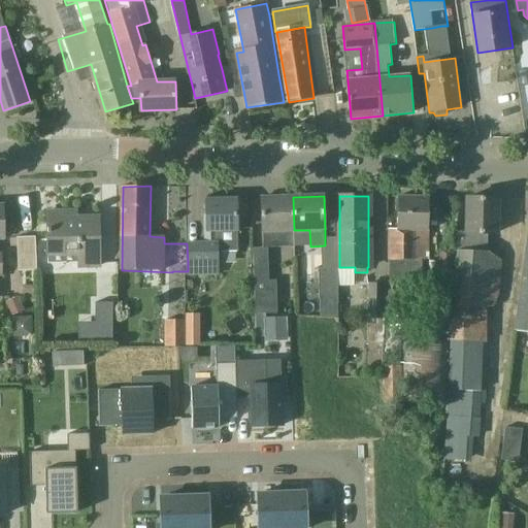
[(294,230),(293,197),(262,198),(263,231),(264,231),(264,248),(295,246),(294,230)]
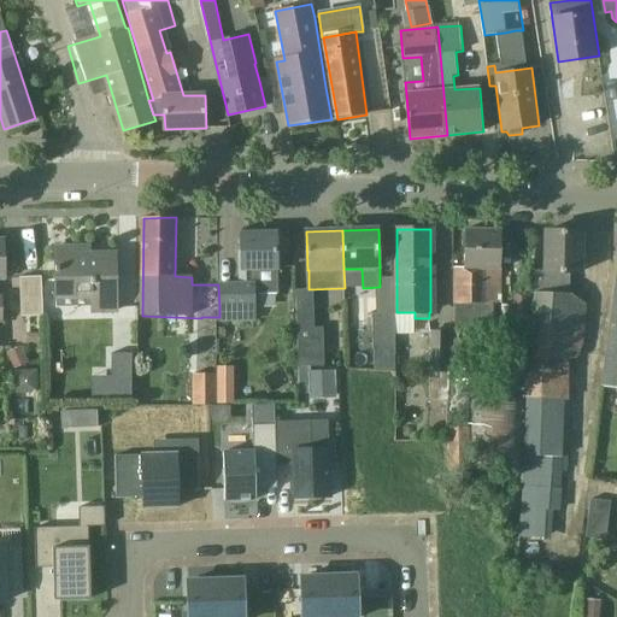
[(501,230),(466,230),(465,268),(456,266),(456,303),(454,330),(494,330),(494,307),(494,285),(488,285),(488,270),(500,270),(501,230)]
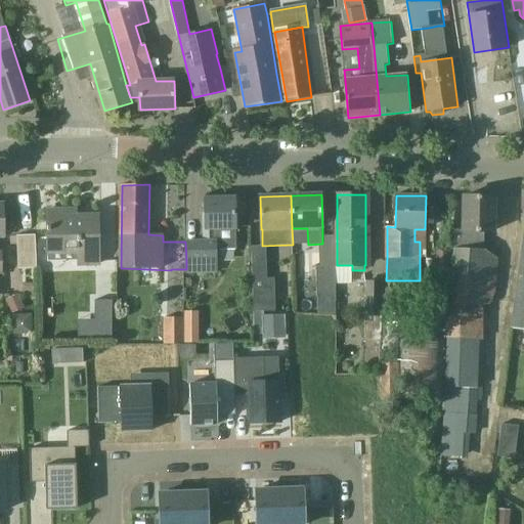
[(494,197),(464,197),(464,230),(453,230),(448,304),(478,305),(492,305),(496,294),(497,258),(485,250),(484,250),(484,231),(493,231),(494,197)]
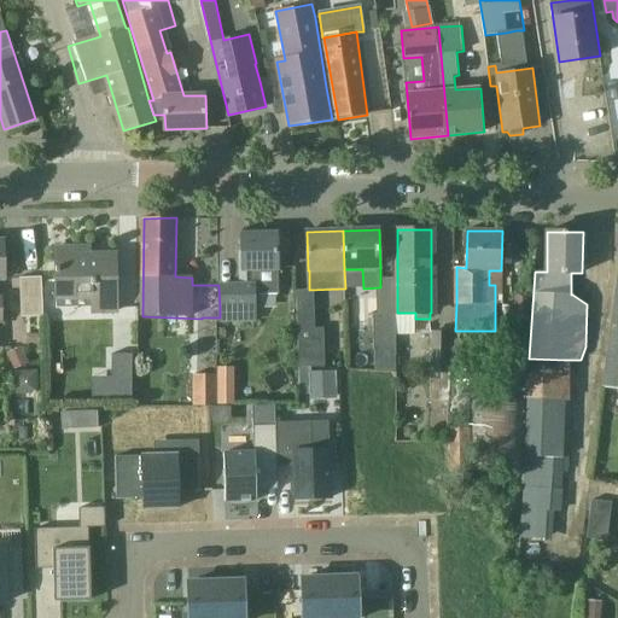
[(219,285),(220,307),(220,318),(220,322),(257,321),(256,295),(280,293),(278,233),(243,233),(243,252),(240,252),(240,285),(219,285)]
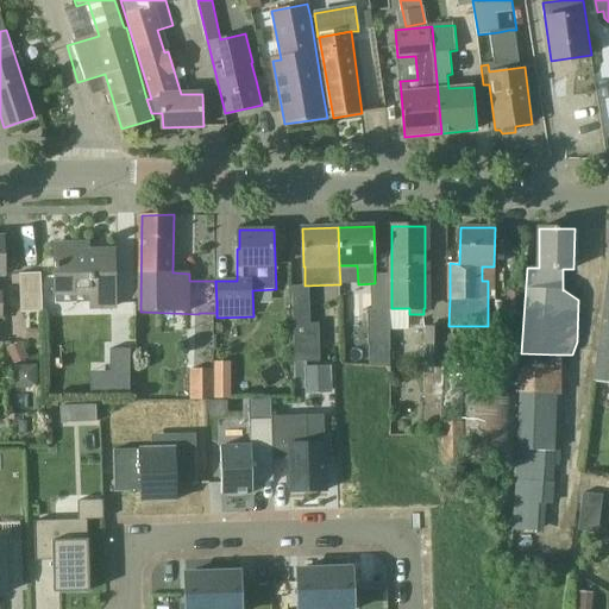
[(56,245),(56,294),(92,293),(92,307),(117,307),(115,251),(77,251),(77,244),(56,245)]
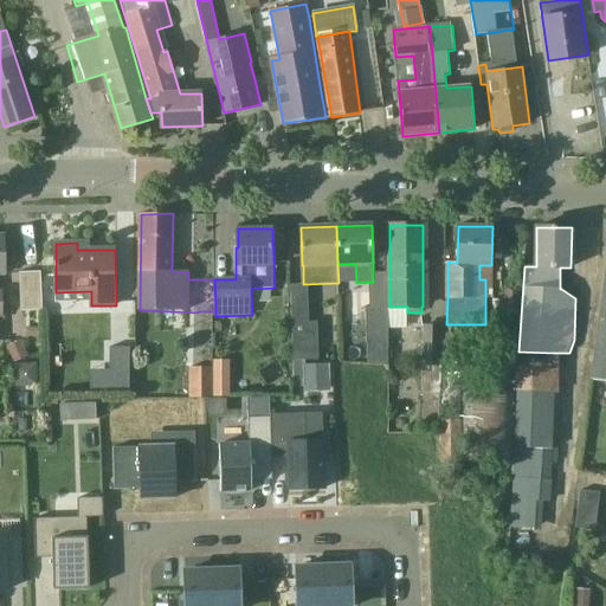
[(19,272),(19,292),(40,292),(40,272),(19,272)]
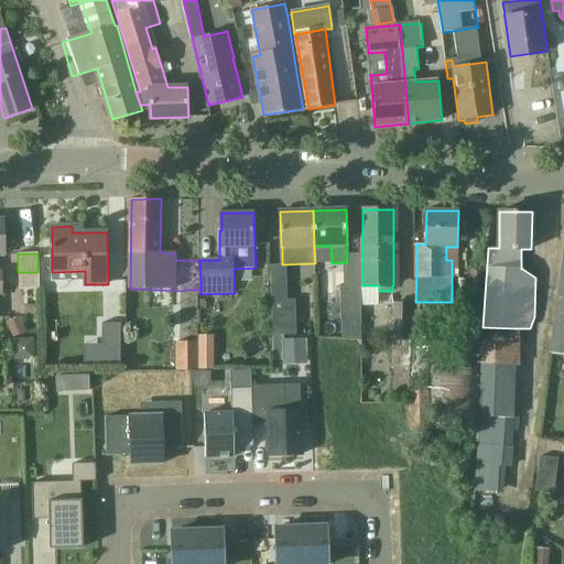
[(563,258),(551,354),(563,356),(563,258)]
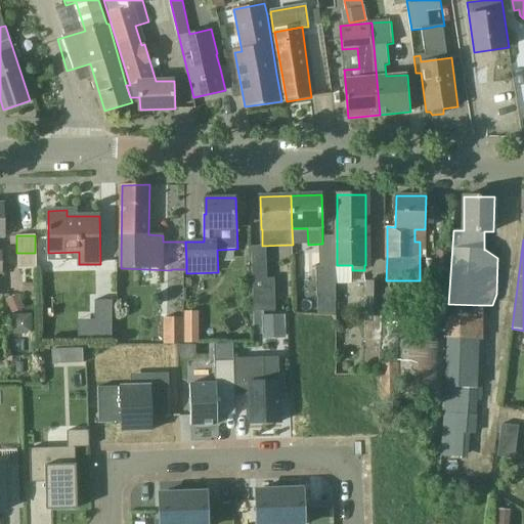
[(266,278),(265,247),(250,247),(252,311),(274,310),(273,278),(266,278)]
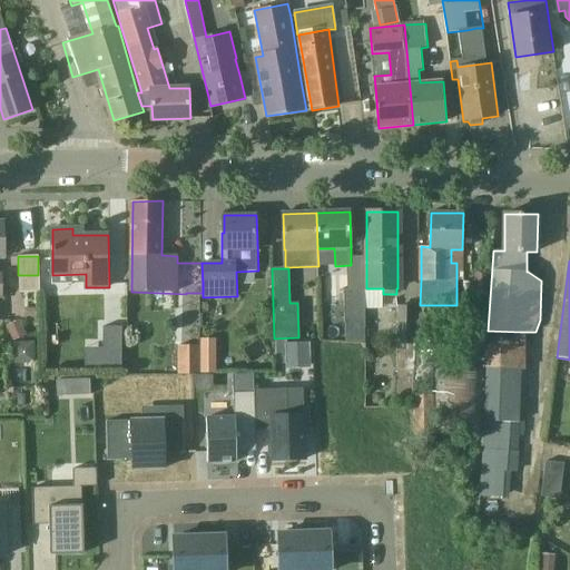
[(474,272),(473,297),(489,298),(489,273),(474,272)]
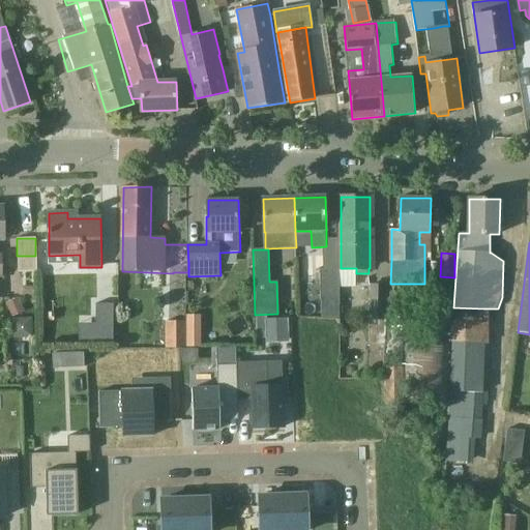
[(320,318),(339,318),(337,270),(319,270),(320,318)]
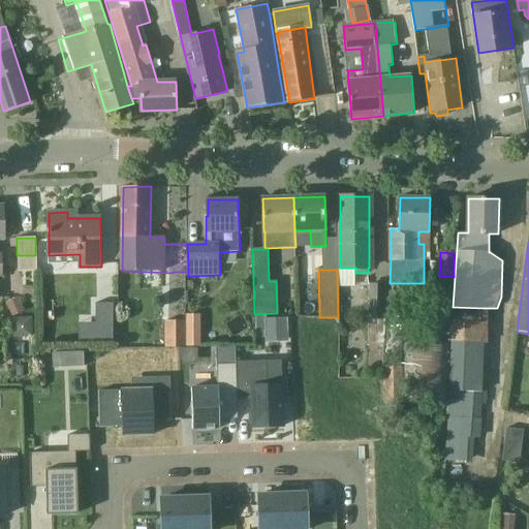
[(368,285),(367,319),(383,319),(383,285),(368,285)]
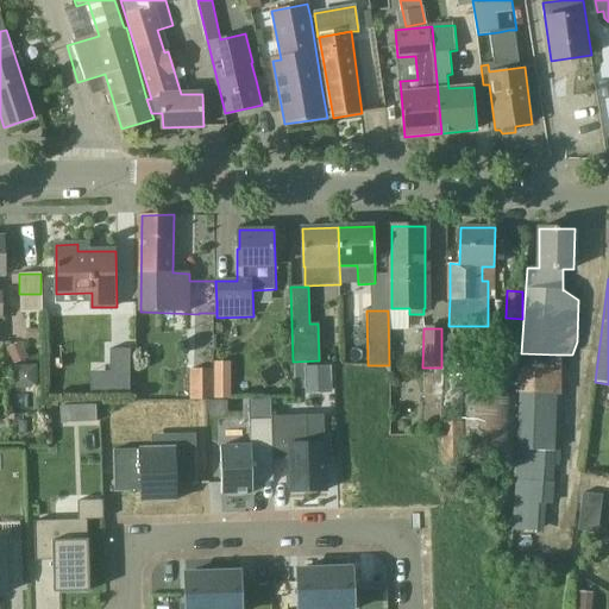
[(39,344),(38,330),(26,330),(26,345),(39,344)]
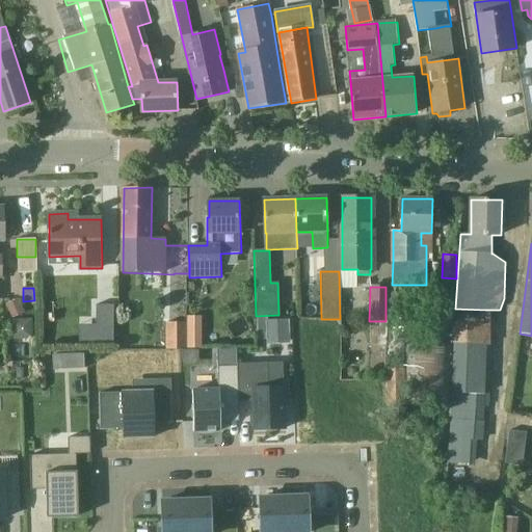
[(5,304),(12,318),(24,312),(18,298),(5,304)]
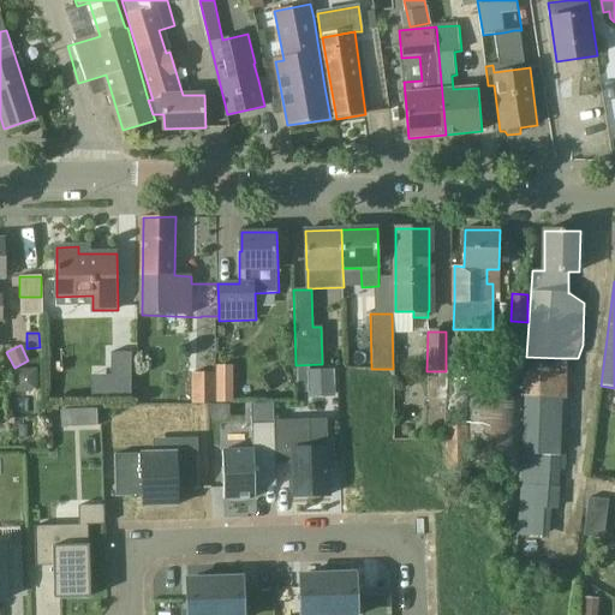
[(111,352),(109,375),(109,396),(130,396),(131,352),(111,352)]
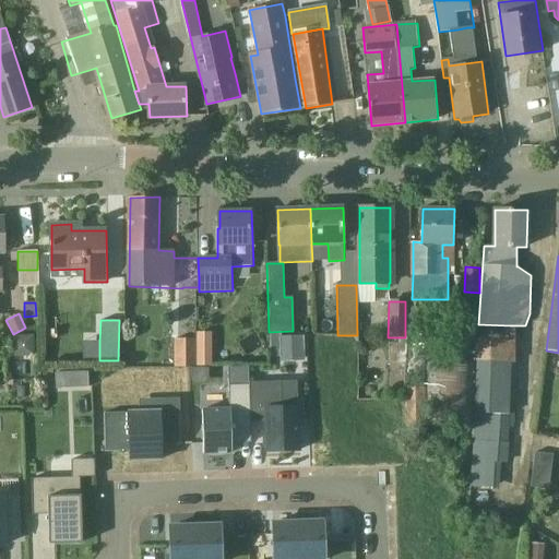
[(211,332),(194,333),(194,339),(195,367),(211,367),(211,332)]
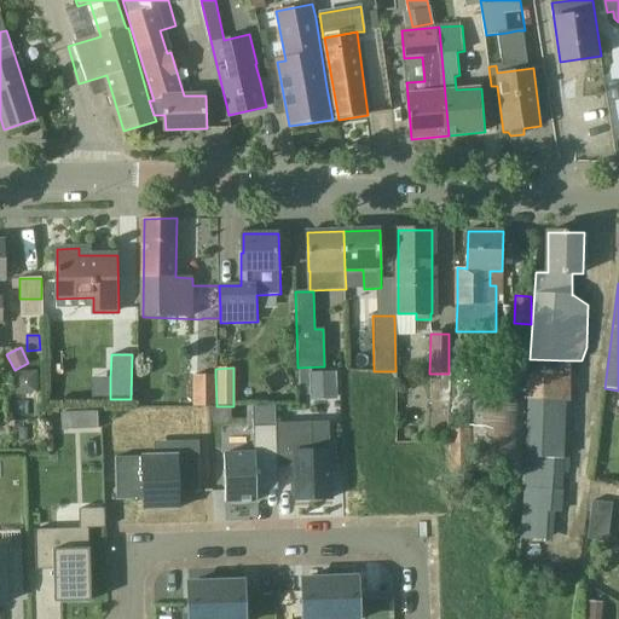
[(335,372),(308,374),(310,400),(336,400),(335,372)]
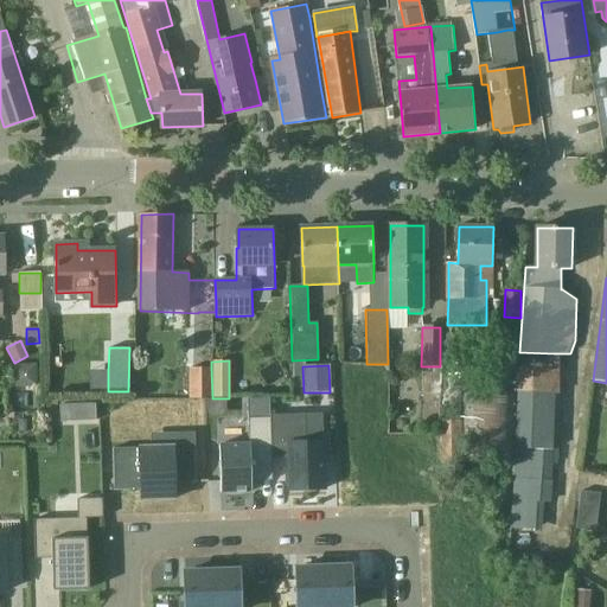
[(440,395),(440,366),(421,366),(421,394),(440,395)]
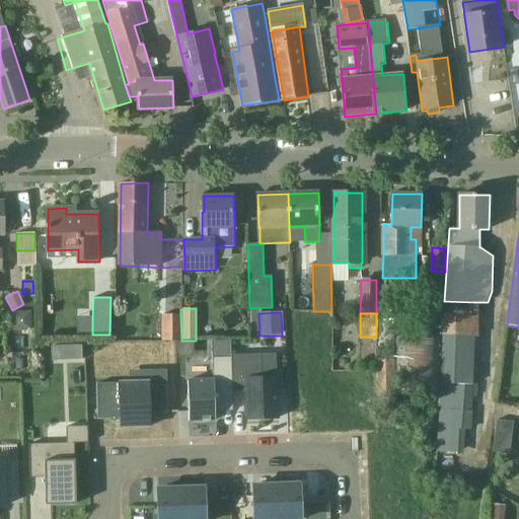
[(163,342),(181,341),(180,314),(162,314),(163,342)]
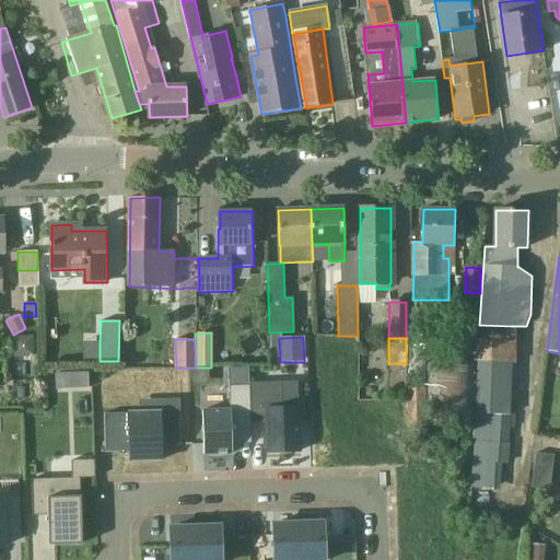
[(88,372),(79,373),(79,386),(88,386),(88,372)]
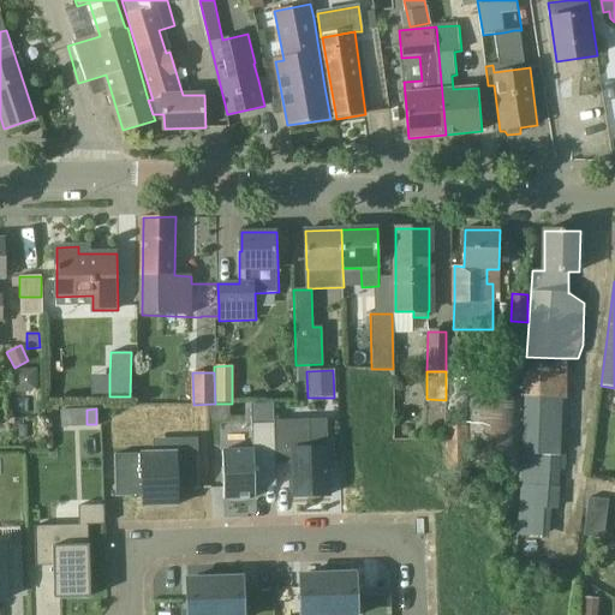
[(293,496),(329,495),(328,447),(310,448),(309,418),(284,419),(286,465),(292,465),(293,496)]
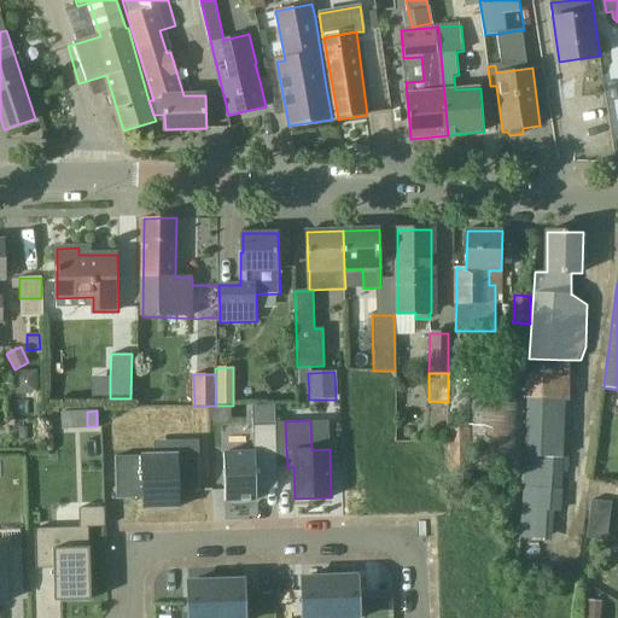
[(262,449),(231,450),(233,502),(267,500),(267,489),(289,488),(287,467),(285,421),(261,423),(262,449)]
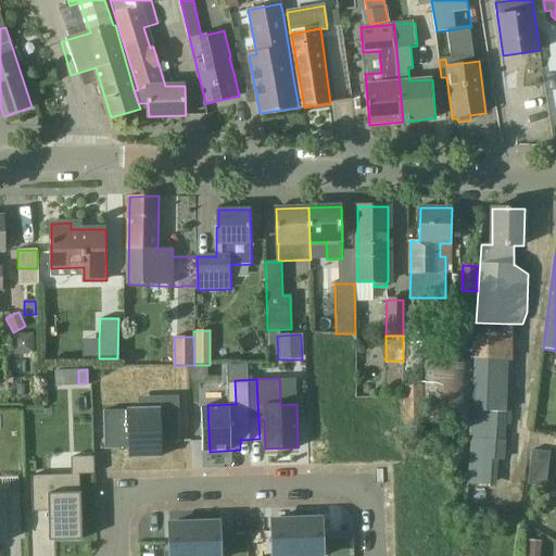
[(27,384),(15,383),(15,395),(26,396),(27,384)]
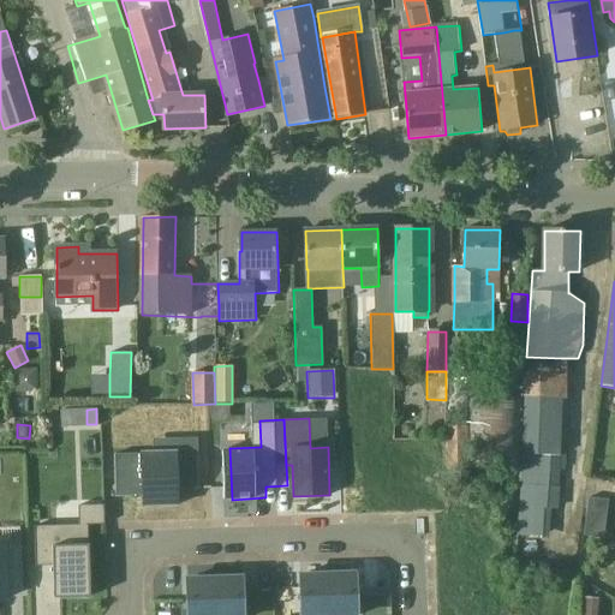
[(467,427),(446,428),(447,470),(469,469),(467,427)]
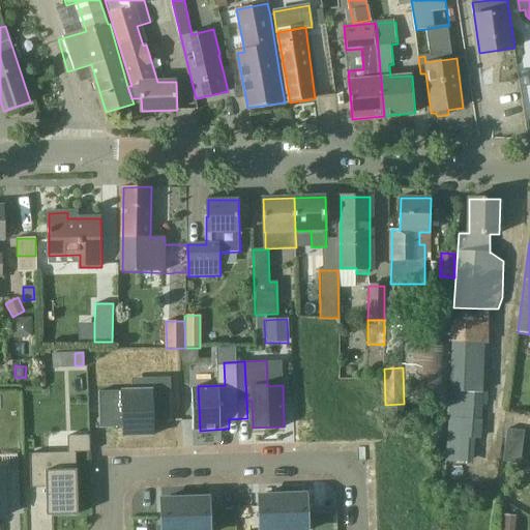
[(89,420),(121,420),(121,433),(162,433),(162,414),(185,414),(185,377),(162,377),(162,371),(89,372),(89,420)]
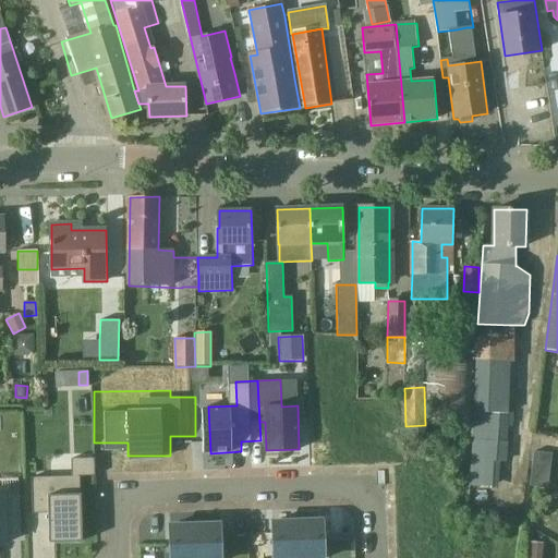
[(549,453),(534,451),(533,460),(548,462),(549,453)]
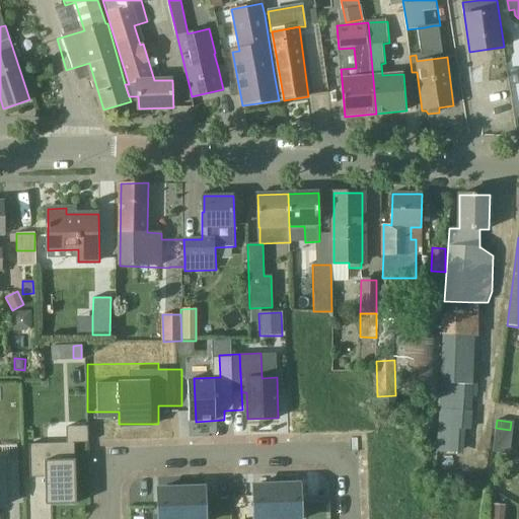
[(73,443),(28,443),(30,477),(45,477),(46,505),(76,503),(73,443)]
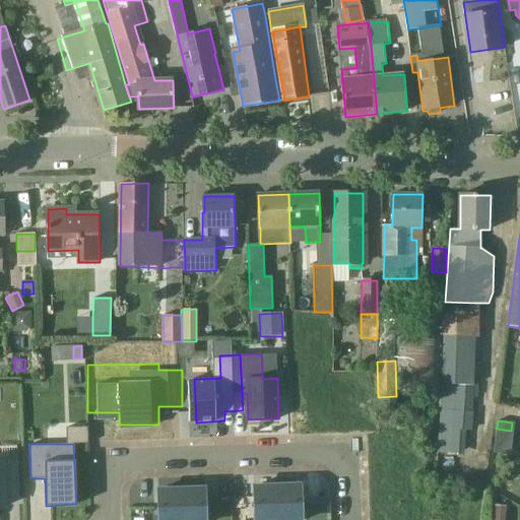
[(0,506),(4,507),(4,500),(18,500),(17,462),(0,462),(0,506)]
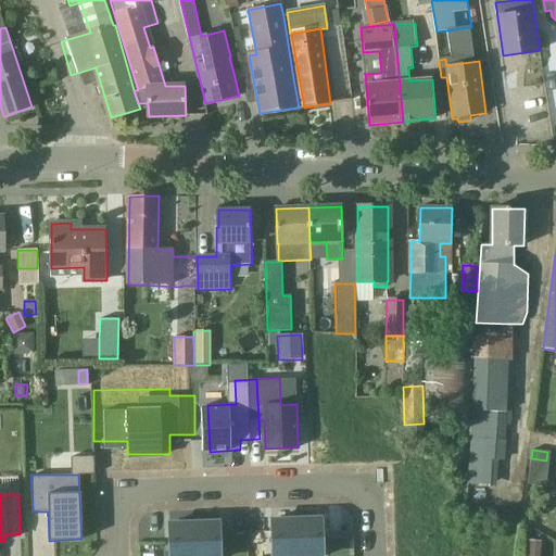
[(321,555),(320,518),(297,519),(298,555),(321,555)]
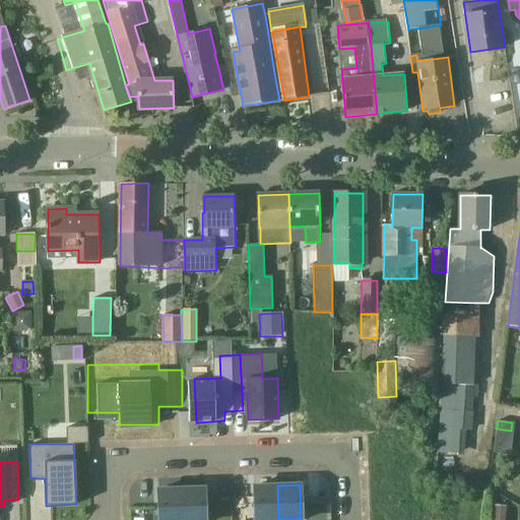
[(278,519),(277,485),(254,486),(255,519),(278,519)]
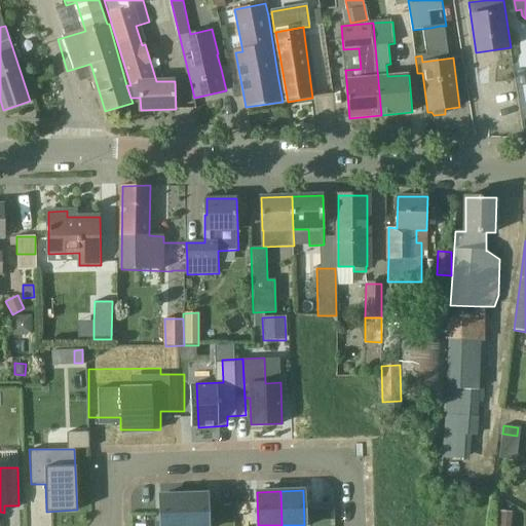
[(184,525),(183,494),(160,495),(160,525),(184,525)]
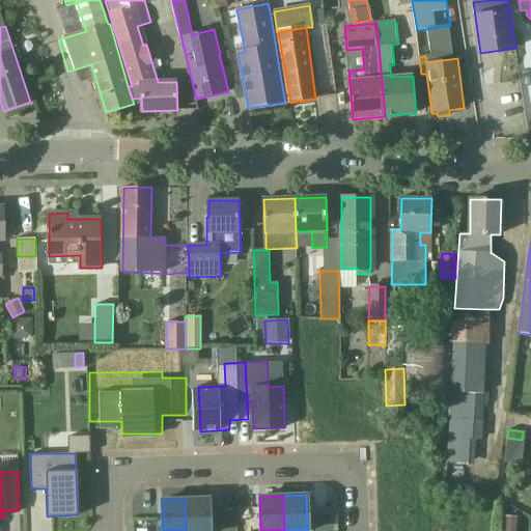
[(208,530),(208,499),(185,499),(186,530),(208,530)]
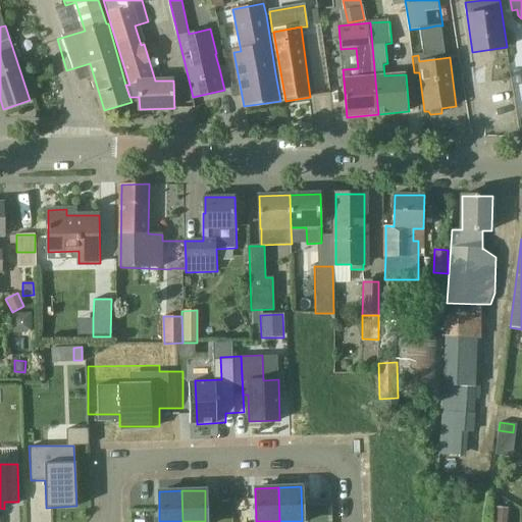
[(493,508),(491,521),(510,521),(511,509),(493,508)]
